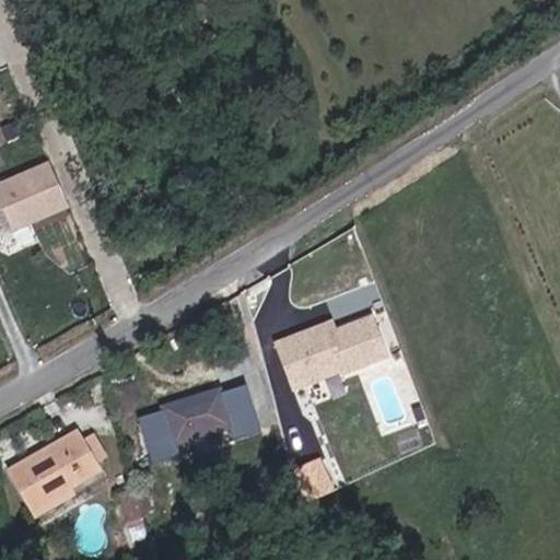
[(47,162),(0,183),(0,209),(2,209),(12,231),(67,207),(57,185),(47,162)]
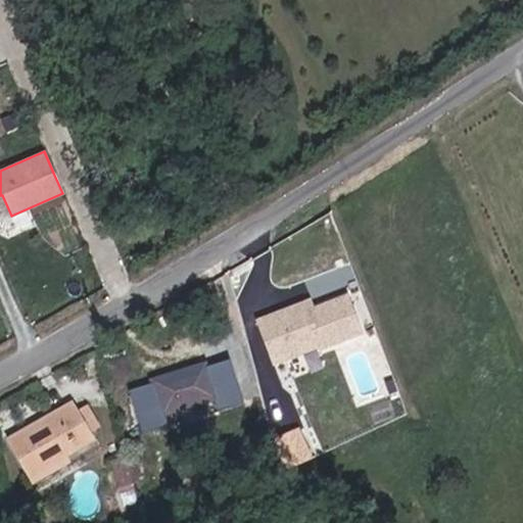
[(305,294),(258,312),(275,353),(320,338),(321,340),(362,325),(348,288),(308,302),(305,294)]
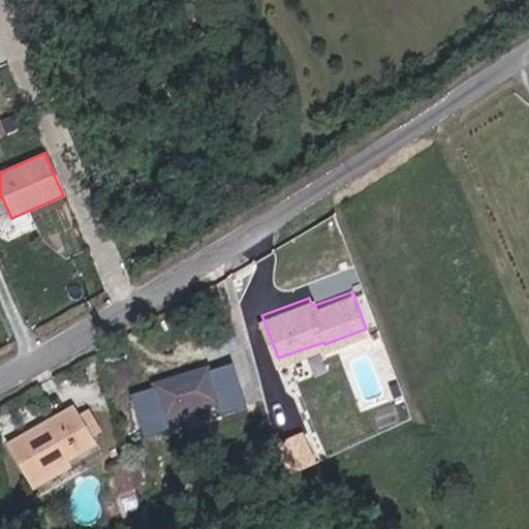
[(221,418),(247,410),(234,366),(209,373),(208,371),(156,387),(157,390),(132,398),(146,441),(172,433),(167,419),(217,404),(221,418)]
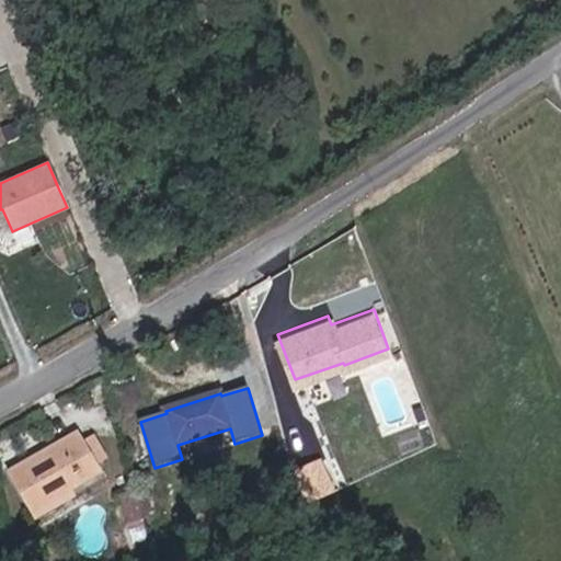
[(9,467),(30,514),(63,499),(57,488),(90,472),(88,468),(101,460),(90,438),(77,445),(72,435),(9,467)]
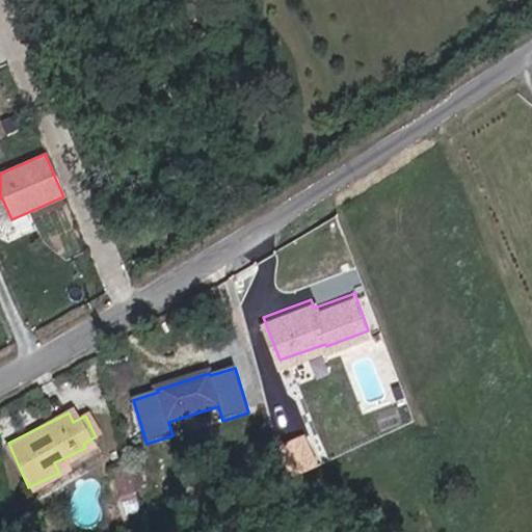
[(292,431),(277,437),(291,468),(306,462),(292,431)]
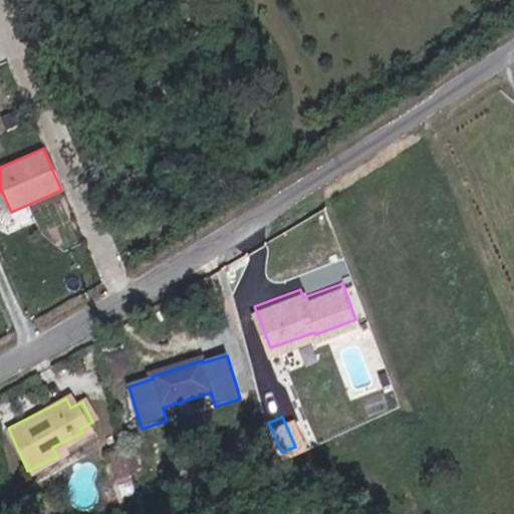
[(105,481),(126,475),(116,442),(97,448),(105,481)]
